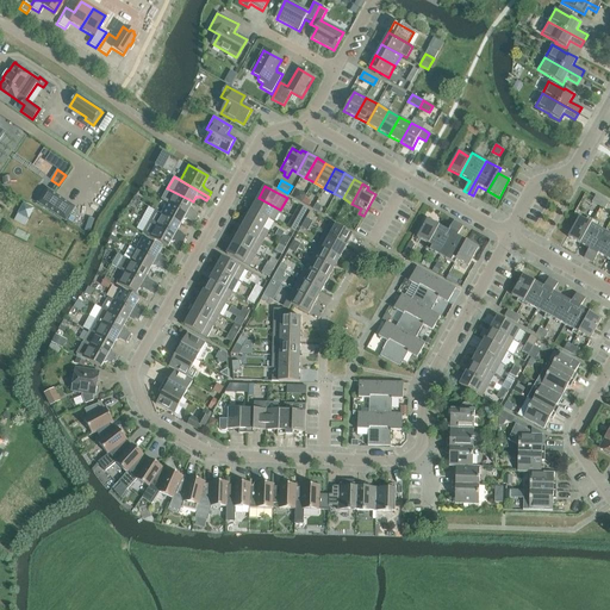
[(73,205),(44,188),(36,203),(64,219),(73,205)]
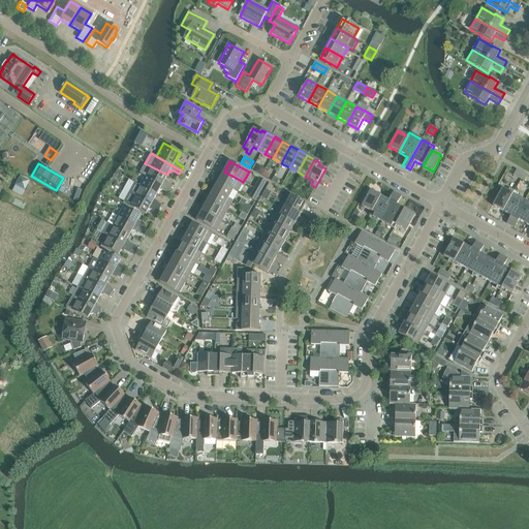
[(165,180),(167,175),(145,163),(139,173),(145,176),(170,189),(173,186),(166,182),(165,180)]
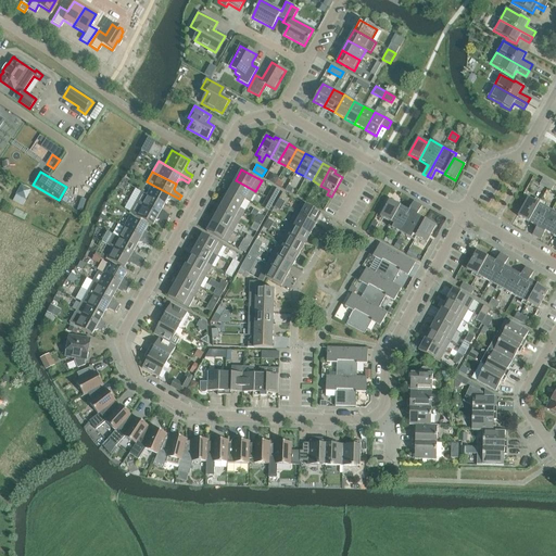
[(272,174),(268,179),(268,180),(275,185),(276,184),(277,180),(279,178),(272,174)]
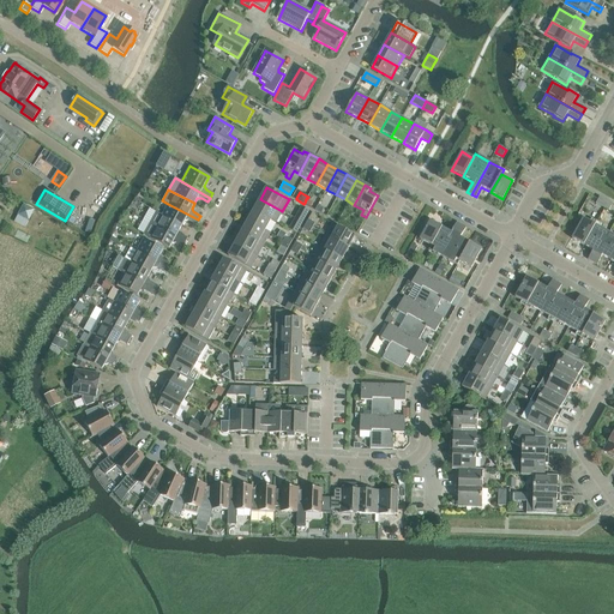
[(596,203),(605,208),(608,202),(600,197),(596,203)]
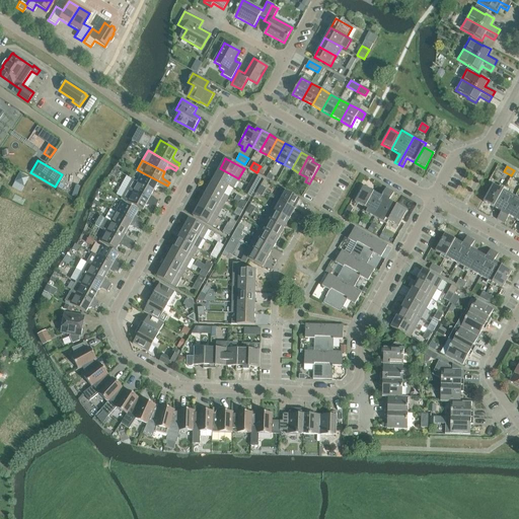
[(238,178),(220,168),(214,177),(229,186),(233,189),(238,178)]
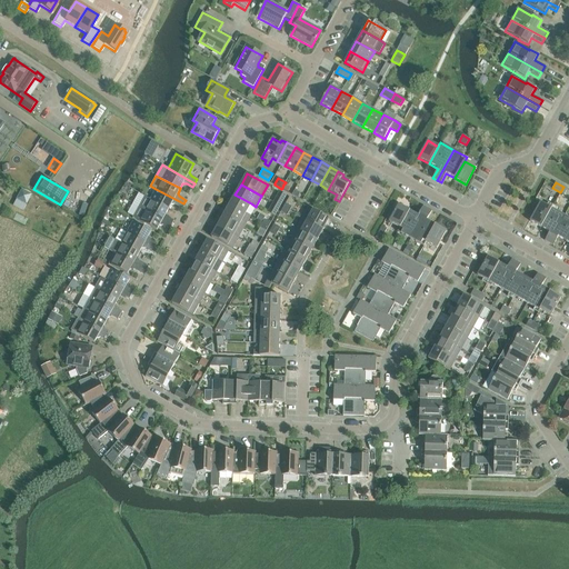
[(156,189),(150,199),(168,209),(171,205),(175,205),(181,208),(183,203),(156,189)]
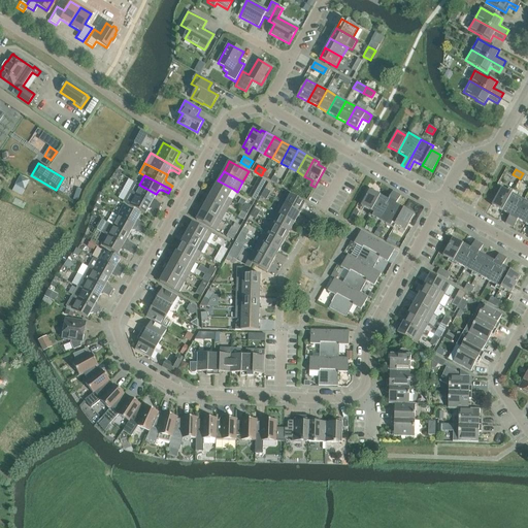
[(21,176),(15,186),(17,187),(25,191),(30,182),(22,176),(21,176)]
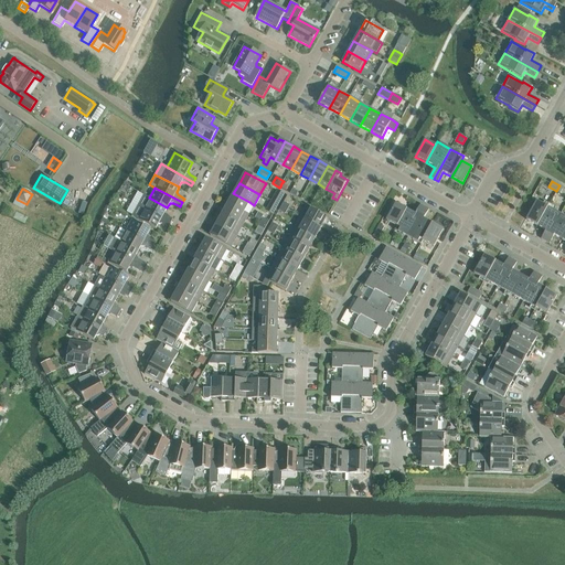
[(278,190),(272,201),(278,204),(285,193),(278,190)]
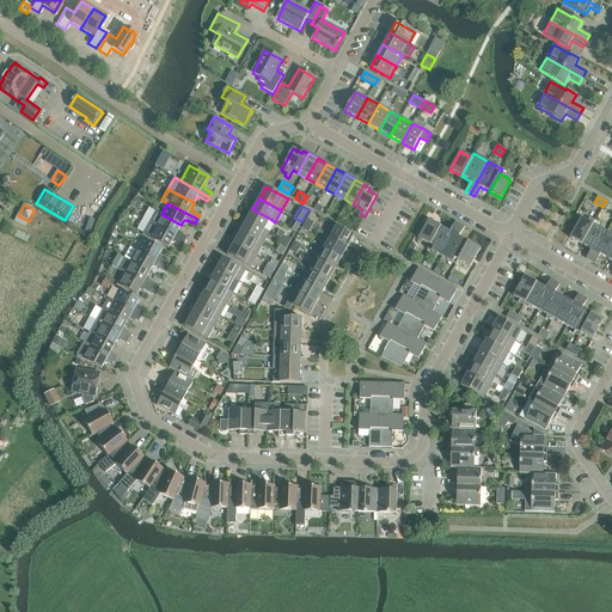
[(155,226),(184,242),(187,238),(181,233),(178,230),(181,225),(161,214),(150,208),(144,219),(155,226)]
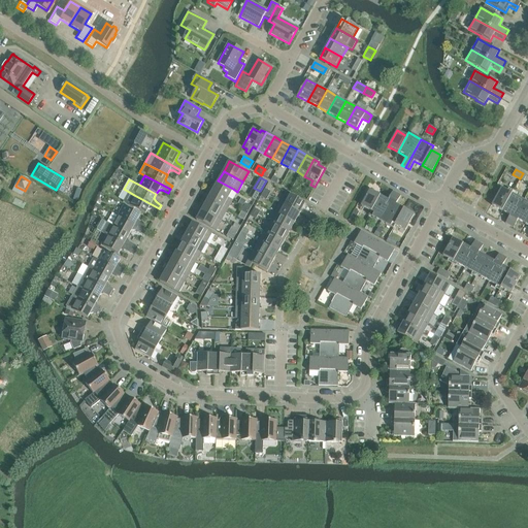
[(212,191),(227,198),(233,189),(218,180),(212,191)]
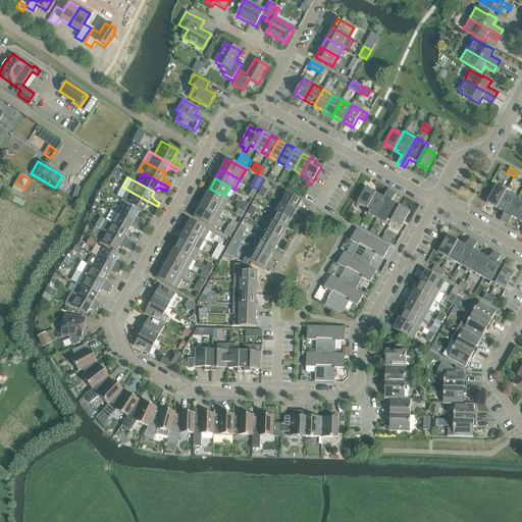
[(257,189),(251,186),(246,195),(252,198),(257,189)]
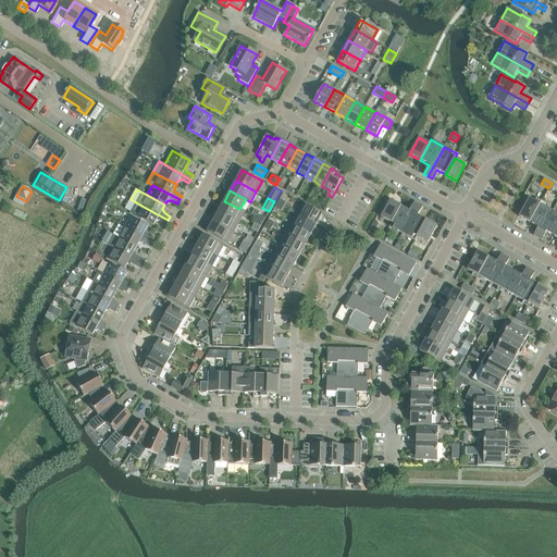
[(519,217),(529,222),(540,203),(529,198),(519,217)]
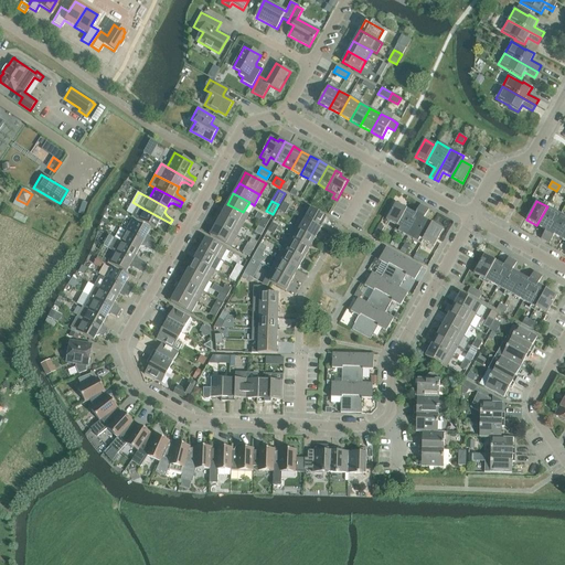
[(168,227),(170,223),(144,209),(132,202),(127,212),(132,215),(132,216),(137,220),(156,230),(158,224),(162,224),(168,227)]
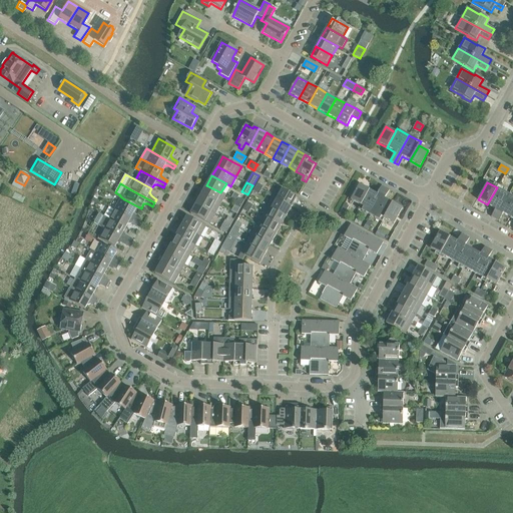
[(351,200),(360,205),(369,189),(360,184),(351,200)]
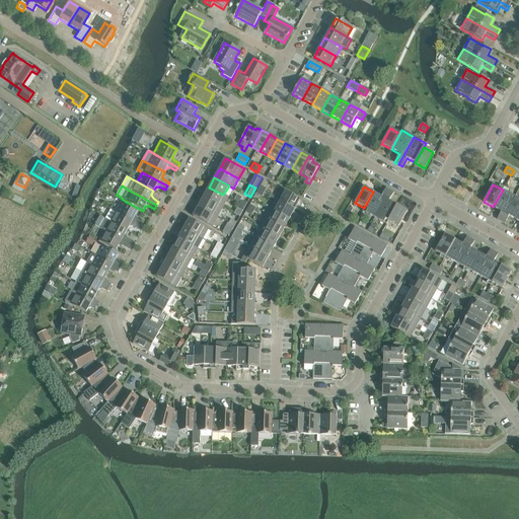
[(228,198),(223,195),(209,188),(204,197),(223,207),(228,198)]
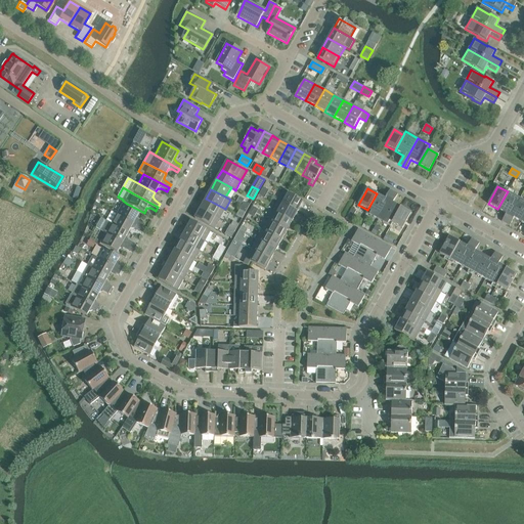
[(365,213),(378,220),(394,192),(390,189),(385,199),(377,193),(367,210),(365,213)]
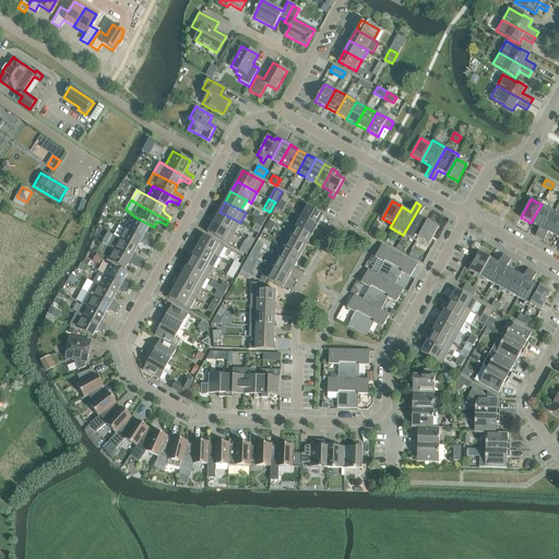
[(297,214),(317,226),(323,215),(307,206),(302,204),(297,214)]
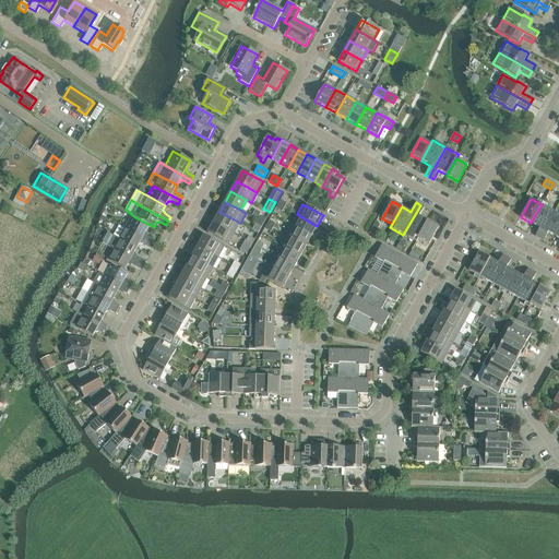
[(539,228),(535,236),(539,238),(555,212),(542,204),(531,223),(539,228)]
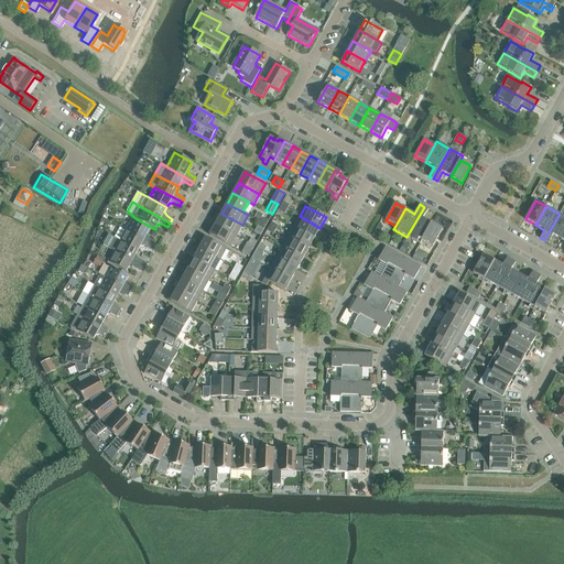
[(420,243),(422,240),(432,224),(423,218),(427,209),(424,207),(407,237),(420,243)]
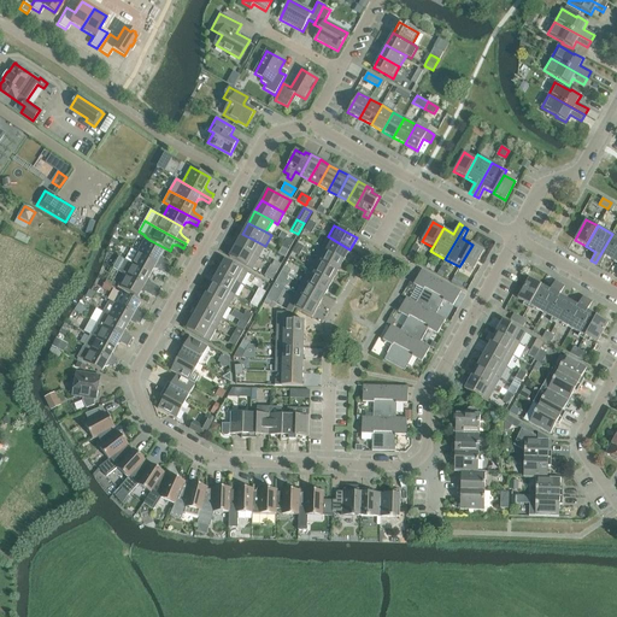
[(288,235),(282,231),(277,239),(283,242),(288,235)]
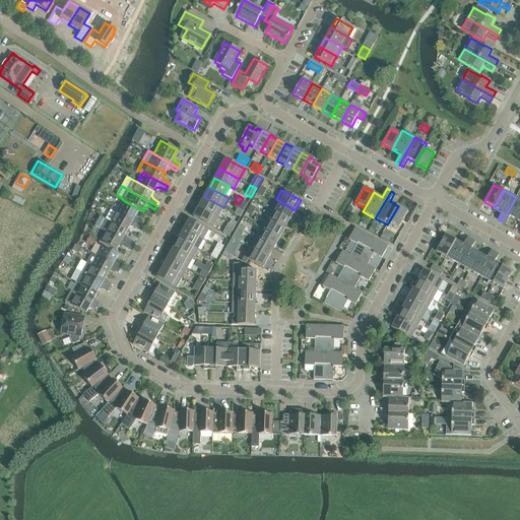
[(199,206),(213,214),(217,217),(223,207),(204,197),(199,206)]
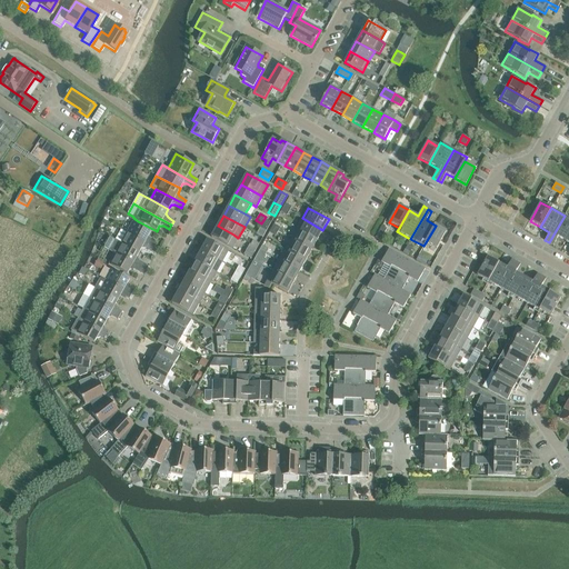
[(558,237),(567,241),(568,237),(568,218),(565,216),(549,242),(553,246),(558,237)]
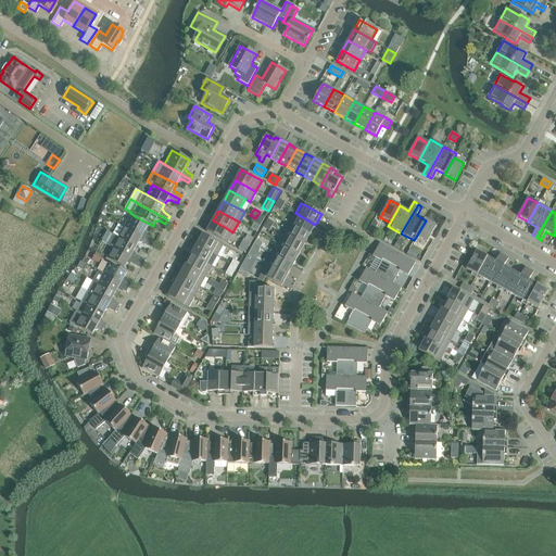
[(290,224),(310,235),(315,225),(295,213),(290,224)]
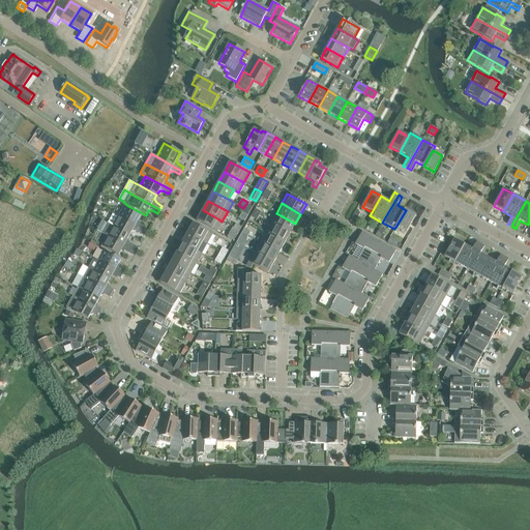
[(140,224),(138,221),(141,215),(124,206),(118,216),(144,231),(146,227),(140,224)]
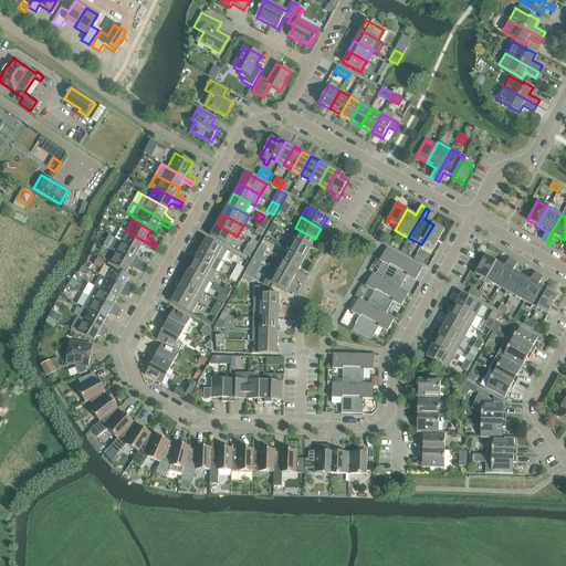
[(237,237),(232,233),(217,224),(210,236),(227,244),(231,247),(237,237)]
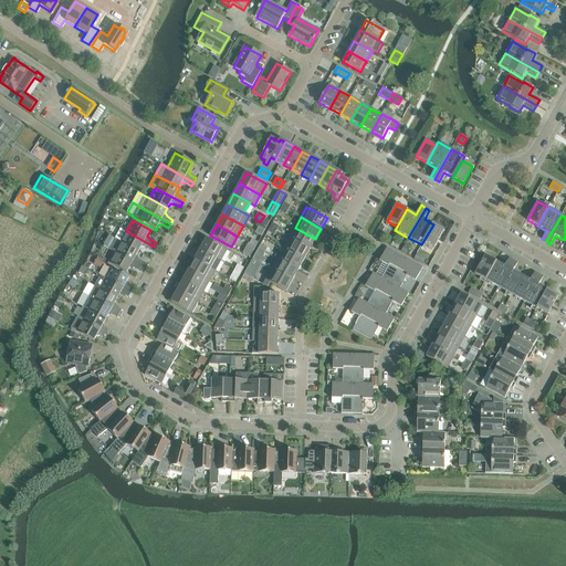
[(433,224),(423,241),(435,247),(443,230),(433,224)]
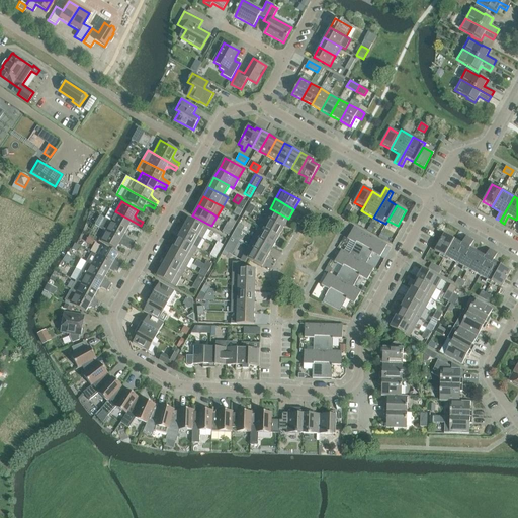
[(264,218),(268,220),(283,229),(288,219),(270,208),(264,218)]
